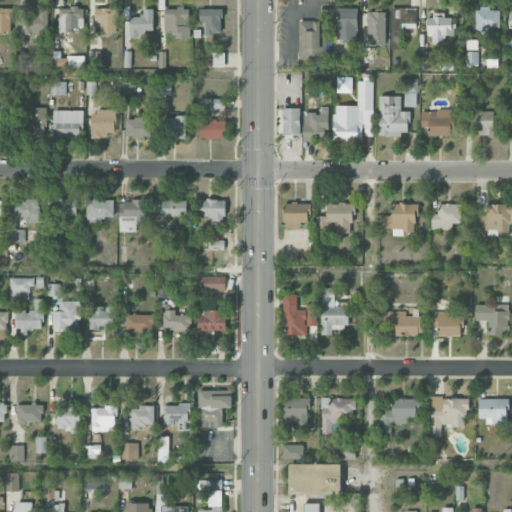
[(0,33),(11,34),(12,8),(0,7),(0,33)]
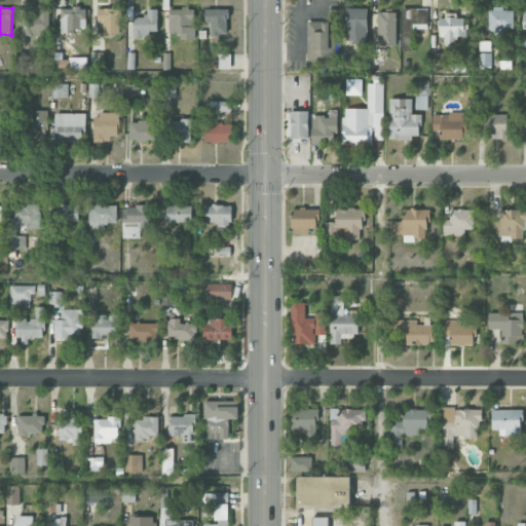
[(86,8),(61,7),(61,33),(76,33),(76,29),(86,29),(86,8)]
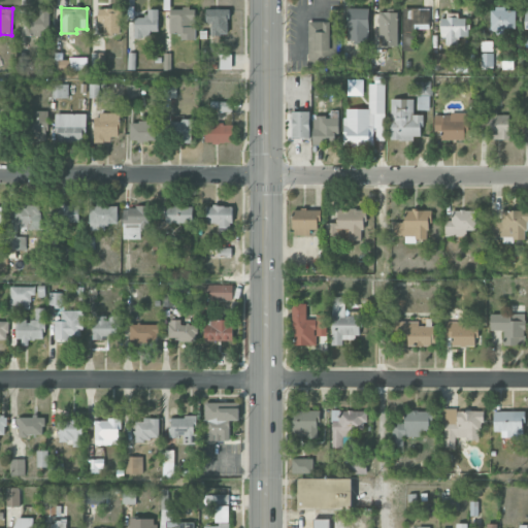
[(51,33),(50,8),(38,9),(38,14),(25,14),(26,34),(51,33)]
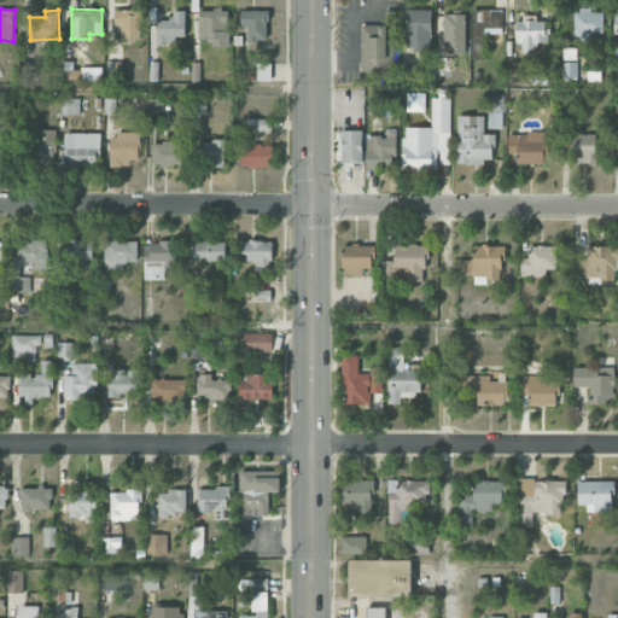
[(122,40),(140,41),(140,10),(115,10),(115,28),(122,28),(122,40)]
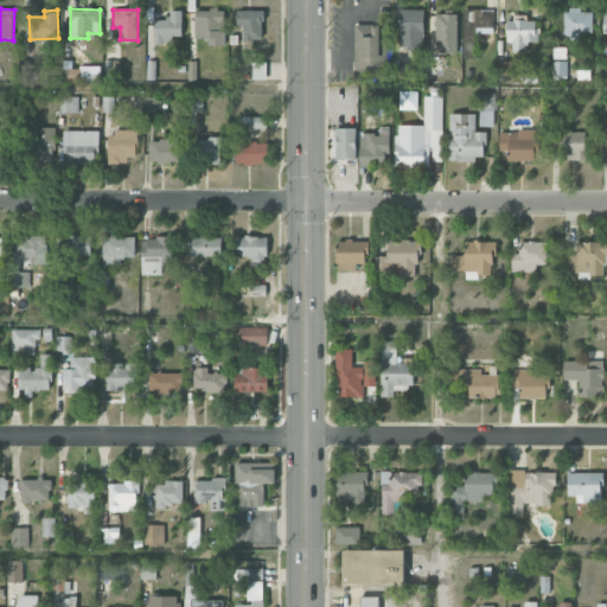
[(224,10),(196,10),(195,38),(209,38),(209,45),(224,45),(224,10)]
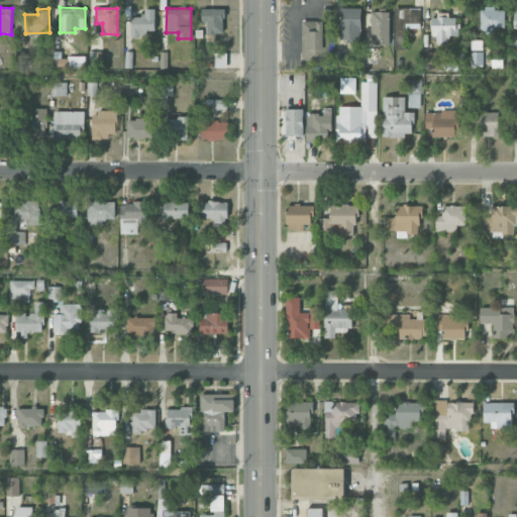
[(340,40),(360,41),(362,8),(341,8),(340,40)]
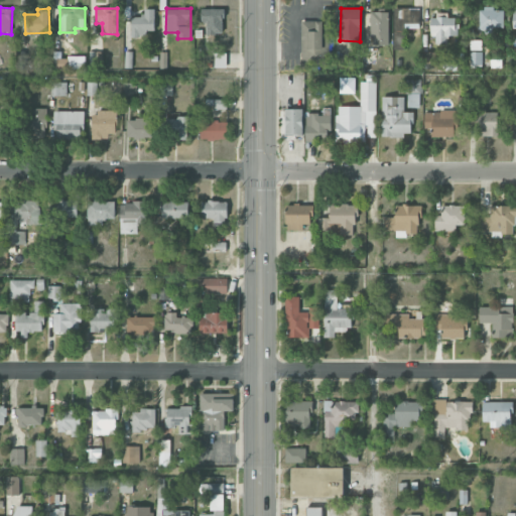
[(404,49),(404,29),(419,28),(419,8),(393,9),(394,49),(404,49)]
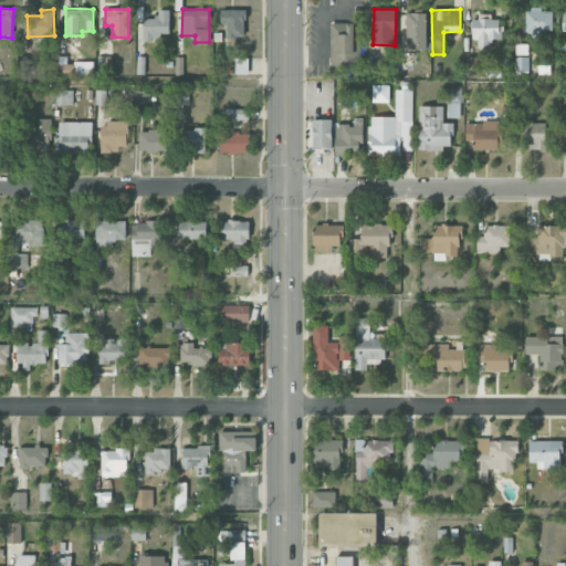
[(169,10),(157,10),(157,19),(144,19),(145,40),(161,40),(161,33),(170,33),(169,10)]
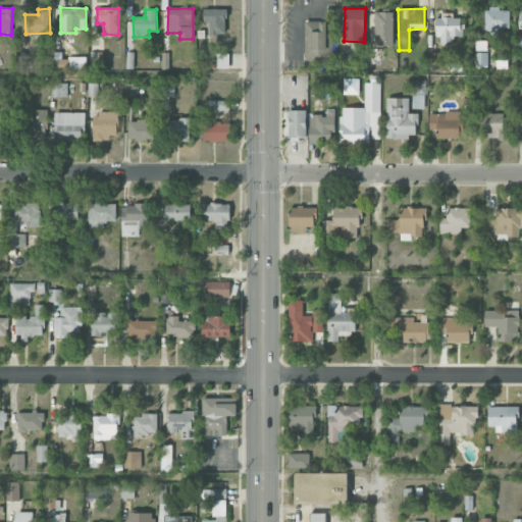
[(204,23),(209,23),(209,35),(226,35),(226,9),(204,9),(204,23)]
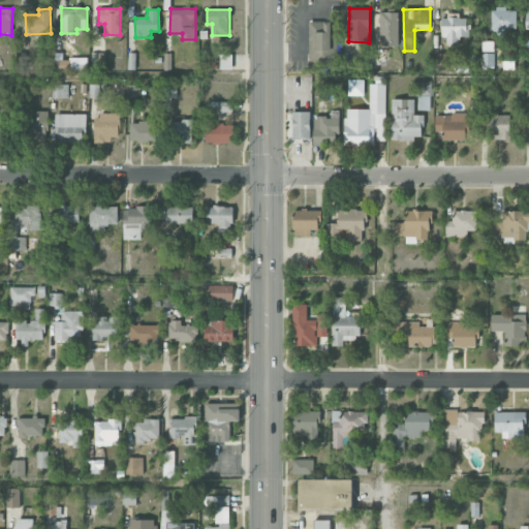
[(517,9),(492,9),(492,30),(517,30),(517,9)]
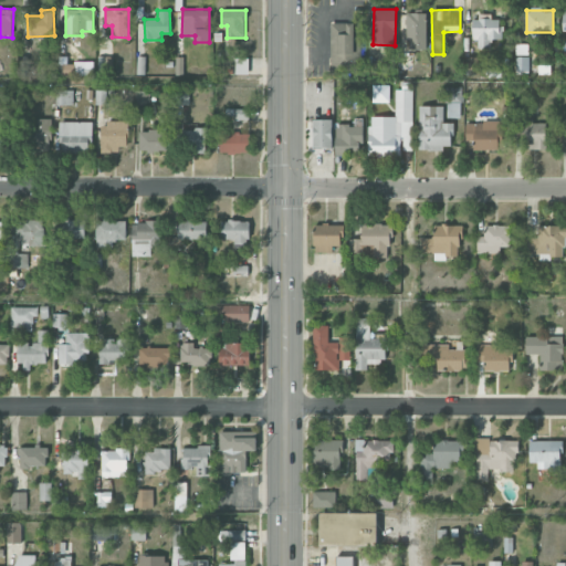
[(426,13),(406,13),(405,49),(426,50),(426,13)]
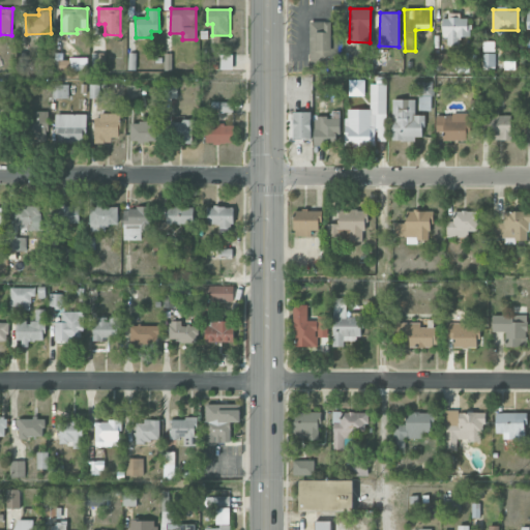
[(443,16),(444,46),(460,46),(460,37),(470,36),(470,16),(443,16)]
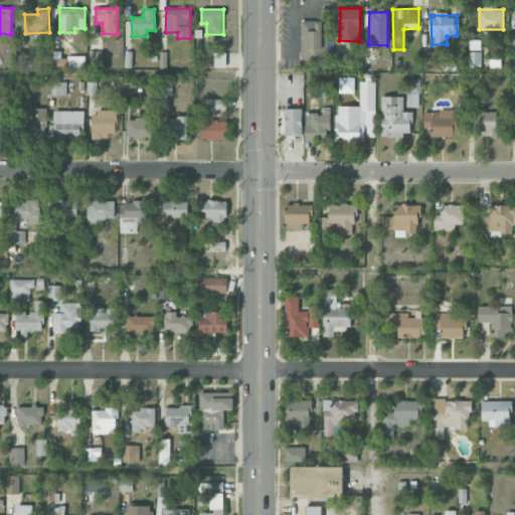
[(330,66),(329,20),(301,21),(302,66),(330,66)]
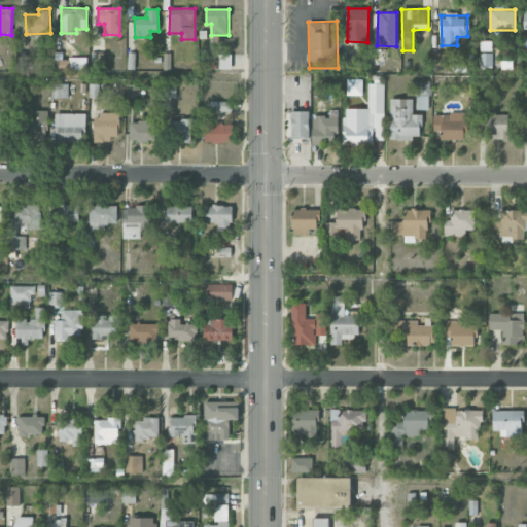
[(491,53),(480,54),(480,68),(492,68),(491,53)]
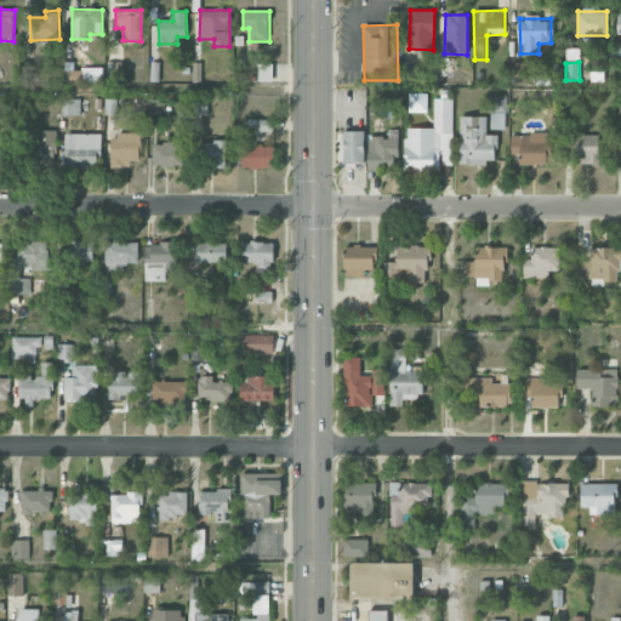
[(272,64),(258,64),(260,81),(273,81),(272,64)]
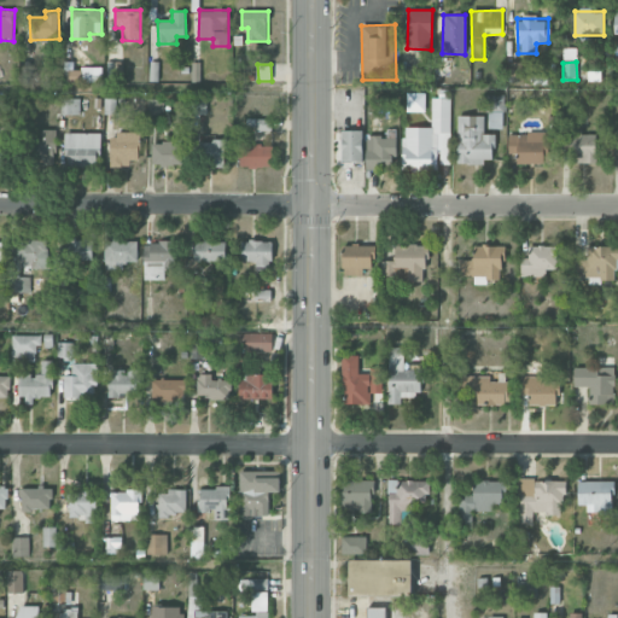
[(66,82),(101,82),(101,69),(66,68),(66,82)]
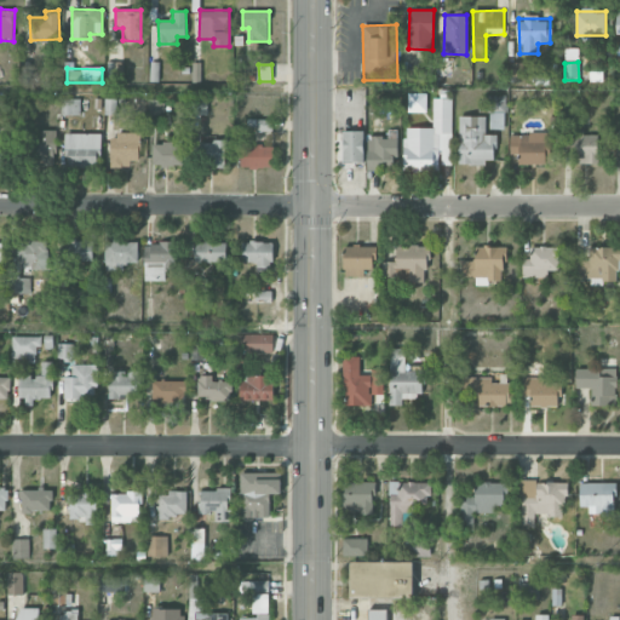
[(452,98),(432,98),(432,127),(405,128),(405,171),(440,171),(440,165),(452,165),(452,98)]
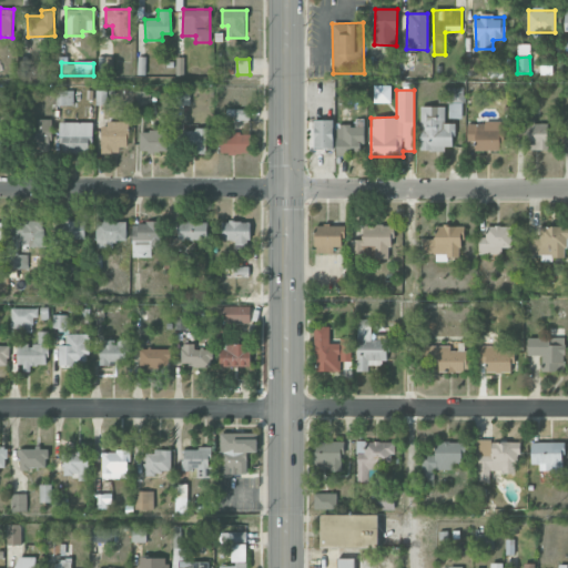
[(73,91),(57,91),(56,104),(73,104),(73,91)]
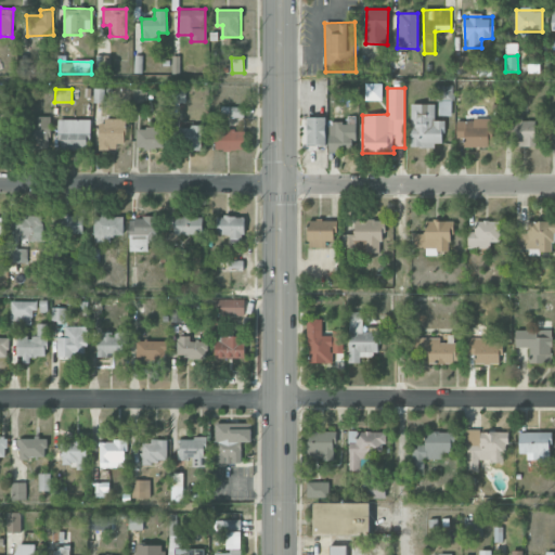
[(133,102),(146,102),(145,90),(132,91),(133,102)]
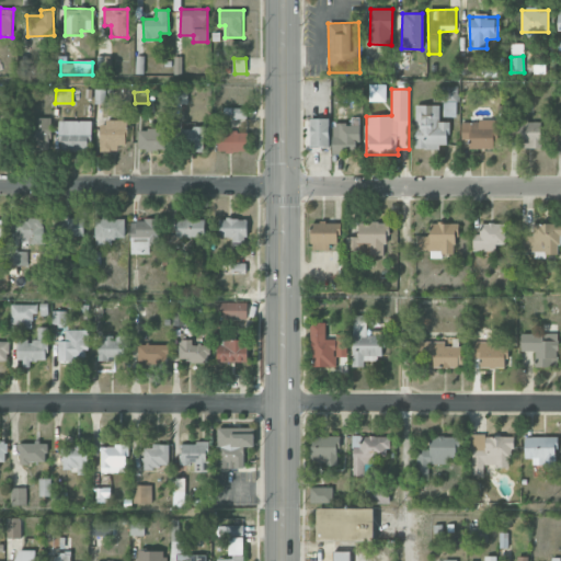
[(415,148),(448,148),(448,122),(439,122),(439,105),(415,105),(415,148)]
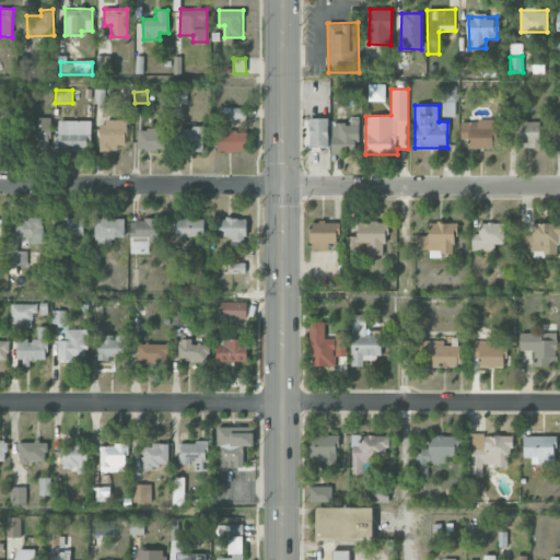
[(223,116),(246,117),(246,108),(223,107),(223,116)]
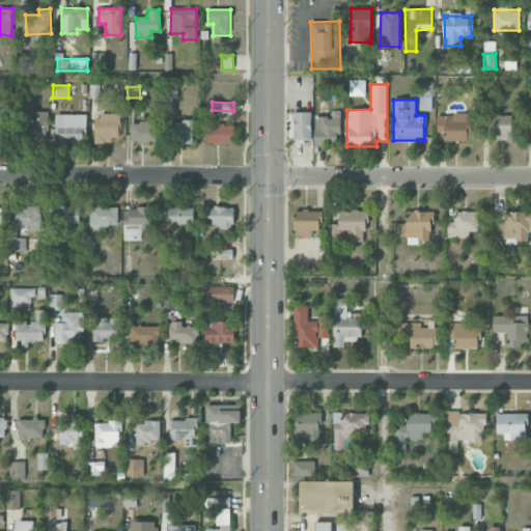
[(0,140),(7,141),(8,110),(0,109),(0,140)]
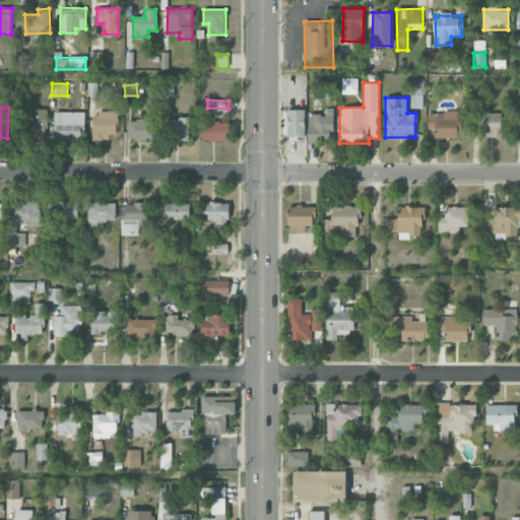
[(502,114),(490,113),(490,109),(474,108),(474,123),(488,123),(488,137),(501,138),(502,114)]
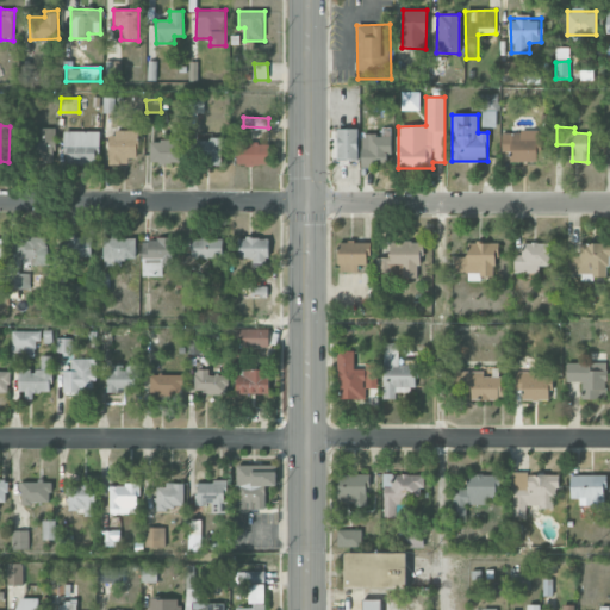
[(390,128),(381,128),(381,135),(362,135),(361,166),(390,167),(390,128)]
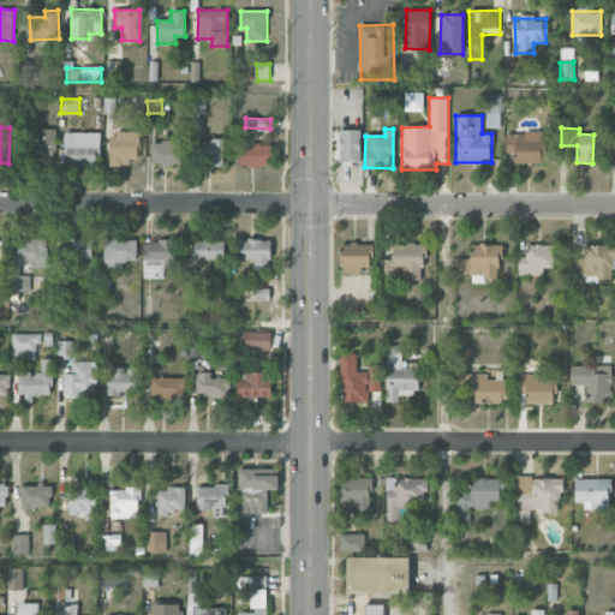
[(55,130),(41,130),(41,163),(55,163),(55,130)]
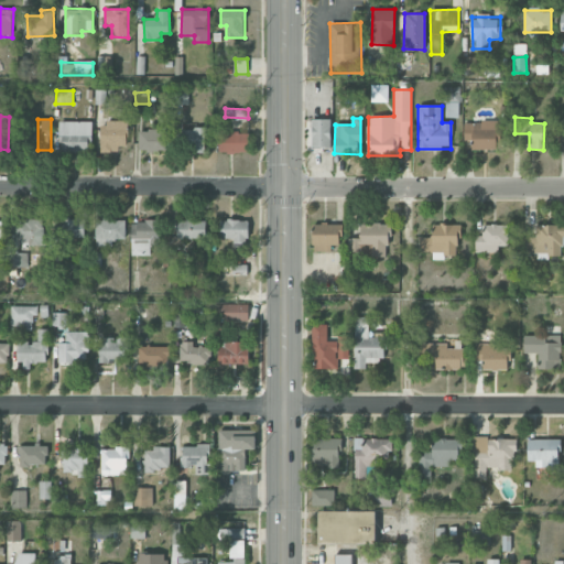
[(312,149),(332,148),(331,119),(311,119),(312,149)]
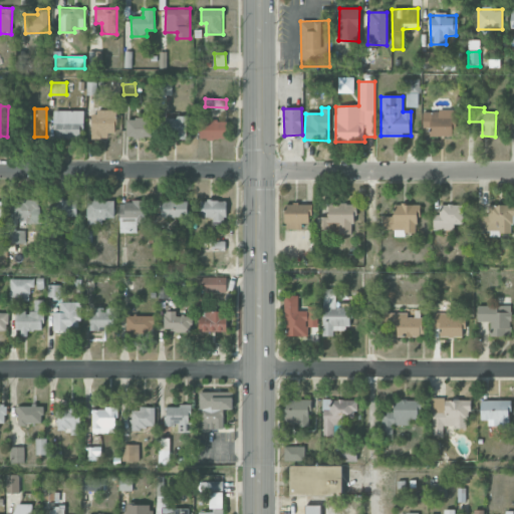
[(54,138),(83,139),(83,111),(55,110),(54,138)]
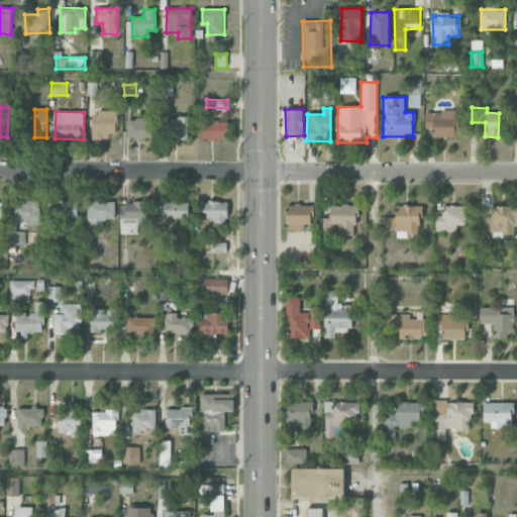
[(117,111),(92,112),(92,137),(117,137),(117,111)]
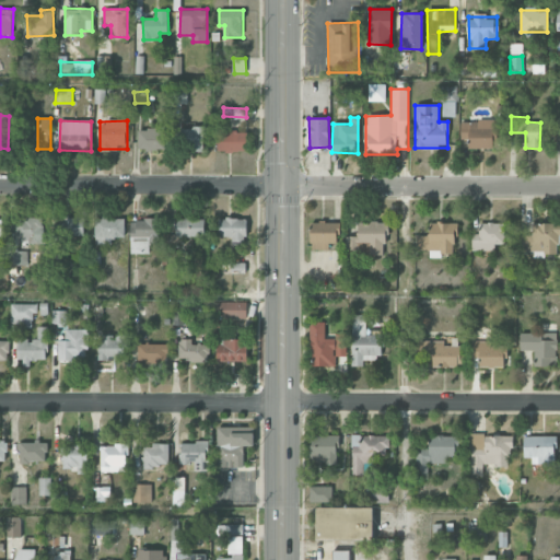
[(497,120),(461,121),(461,140),(468,140),(469,149),(497,148),(497,120)]
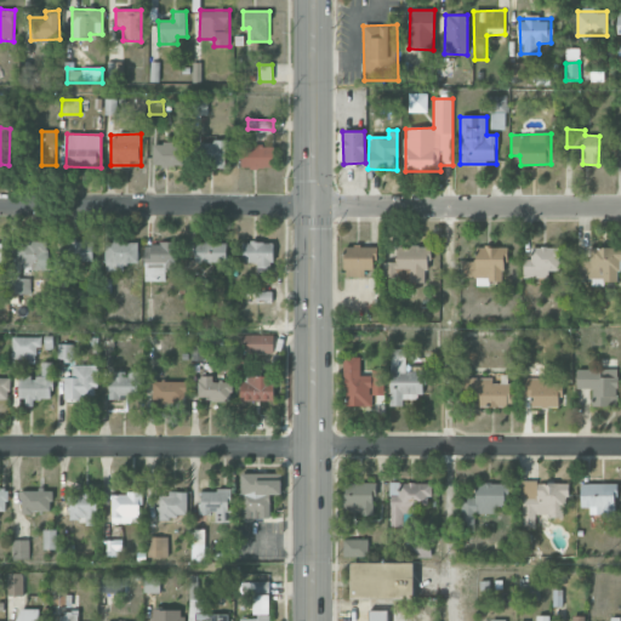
[(227,142),(201,141),(200,167),(226,167),(227,142)]
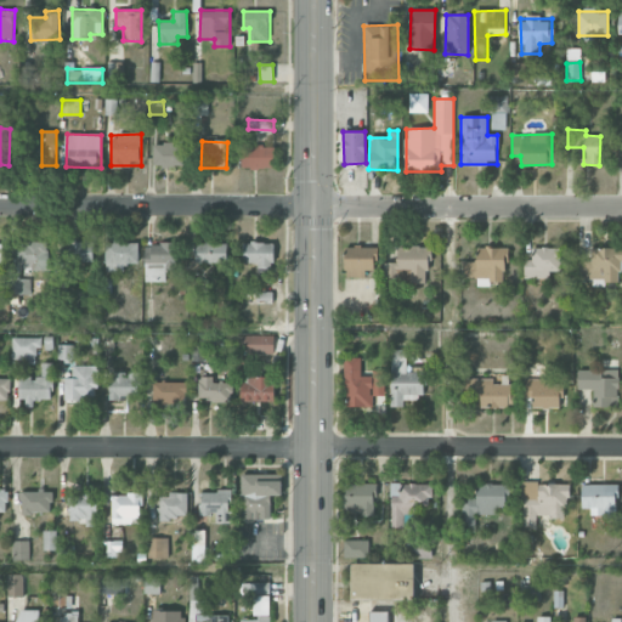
[(153,145),(153,167),(184,165),(184,143),(153,145)]
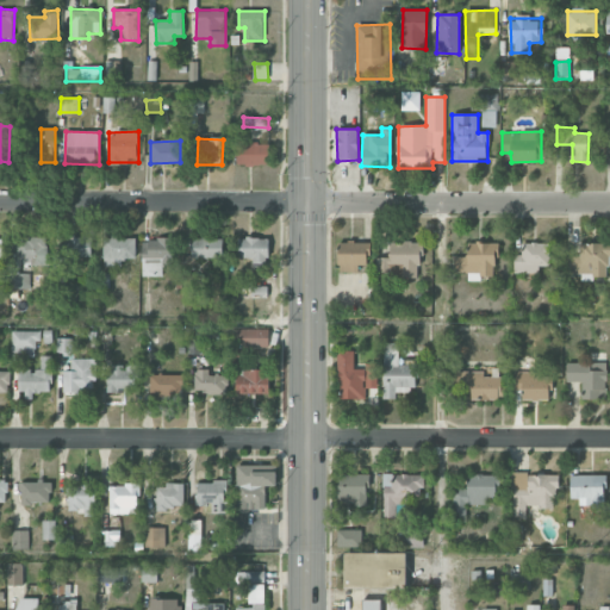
[(237,143),(237,165),(268,166),(268,143),(237,143)]
